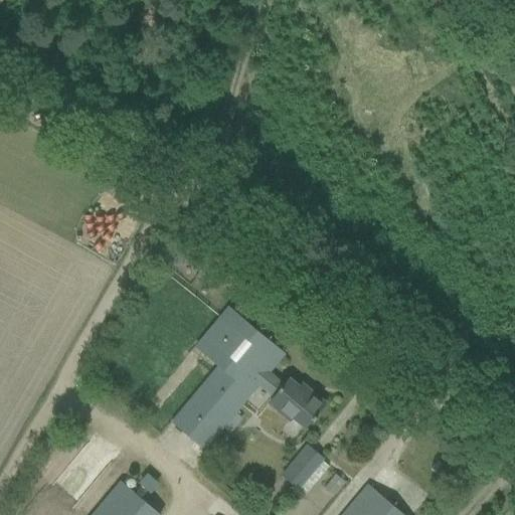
[(170,420),(202,448),(255,383),(273,397),(269,401),(289,418),(292,415),(305,426),(312,418),(325,403),(311,392),(308,395),(289,379),(284,385),(269,372),(284,354),(227,307),(215,323),(195,347),(216,364),(170,420)]
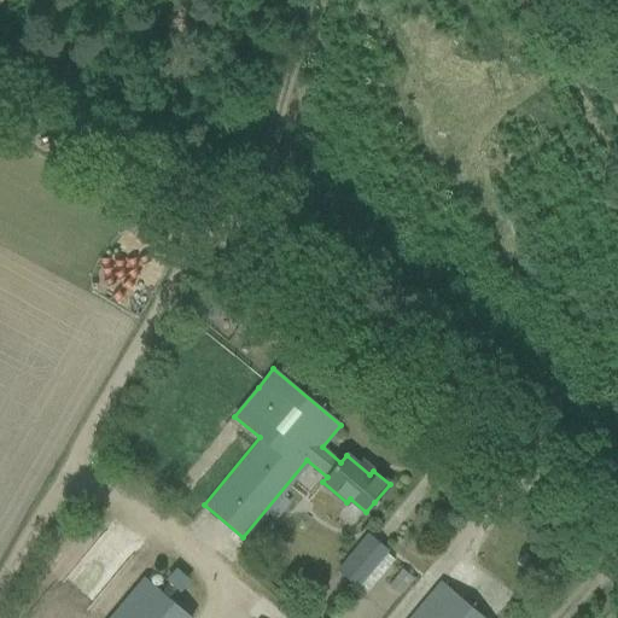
[(355,584),(366,593),(395,557),(368,535),(336,575),(343,581),(339,584),(349,592),(355,584)]
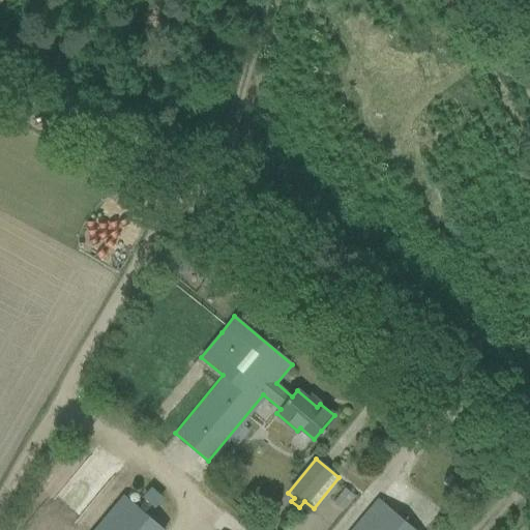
[(344,488),(332,502),(343,510),(354,496),(344,488)]
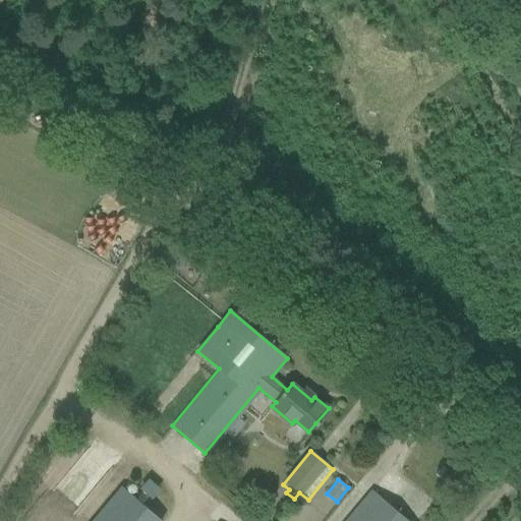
[(163,520),(121,486),(92,520),(163,520)]
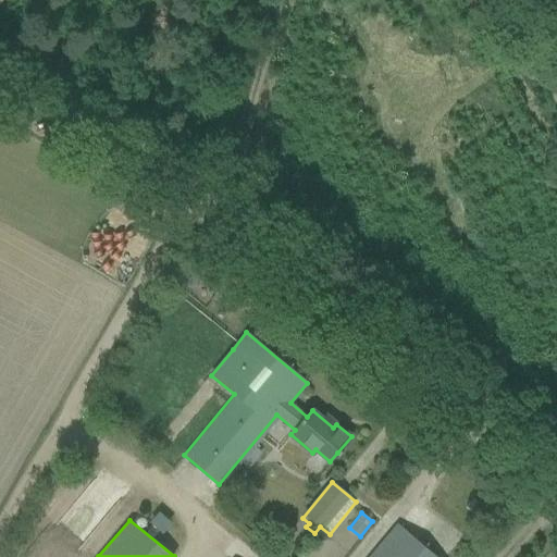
[(371,556),(436,556),(398,525),(371,556)]
